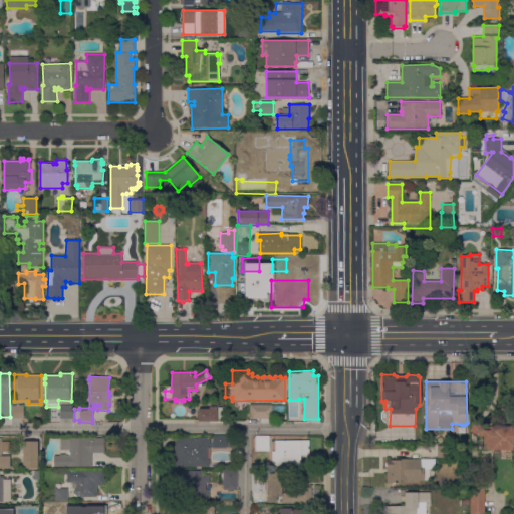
[(217,390),(217,394),(215,396),(211,396),(209,394),(209,390),(211,388),(214,388),(217,390)]
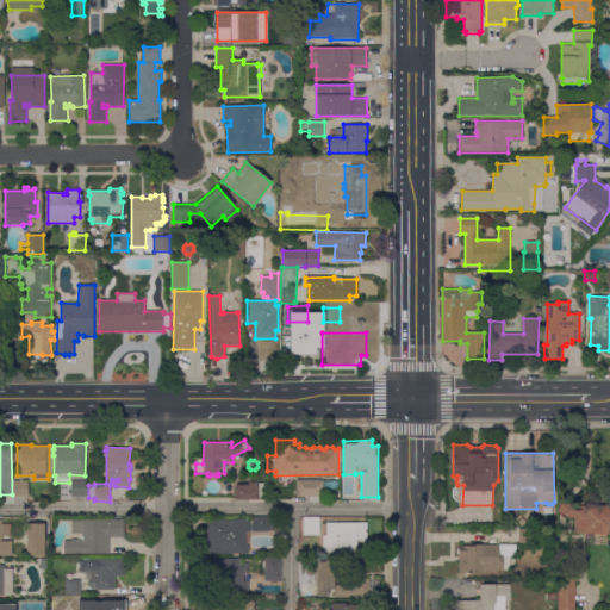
[(29,497),(14,497),(14,478),(19,478),(19,480),(23,480),(23,481),(27,481),(29,497)]
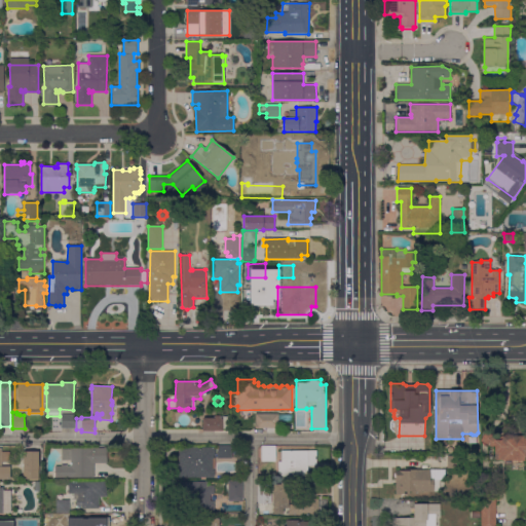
[(75,414),(75,428),(62,427),(62,414),(75,414)]
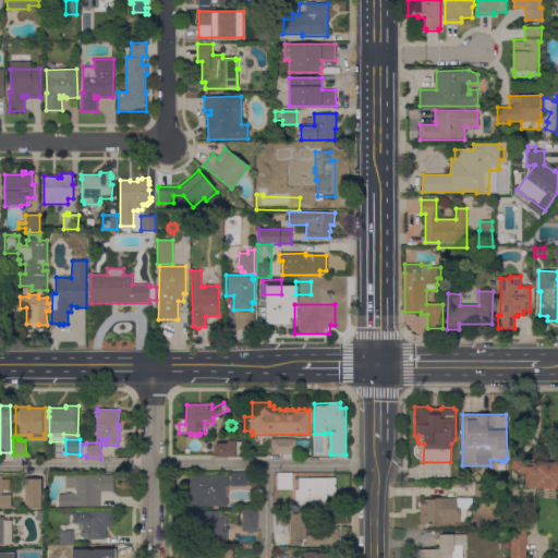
[(295,455),(271,455),(271,439),(295,439),(295,455)]
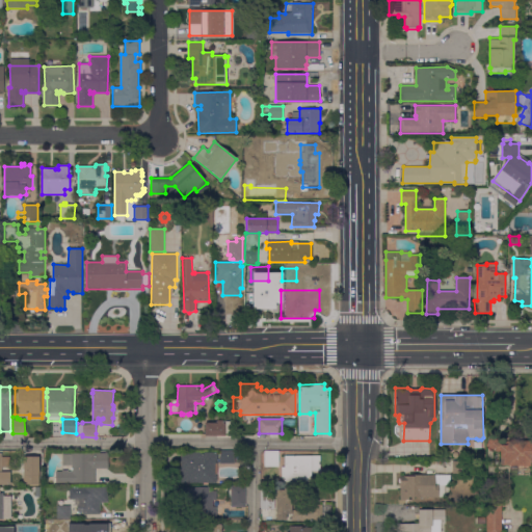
[(205,423),(217,423),(217,420),(223,420),(223,424),(224,424),(225,435),(206,436),(206,433),(205,423)]
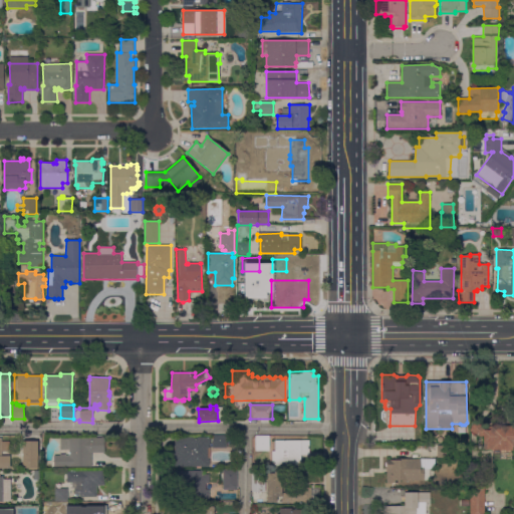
[(513,450),(488,450),(488,442),(483,443),(483,438),(470,431),(474,423),(485,429),(490,429),(490,425),(499,424),(499,426),(513,425),(513,450)]
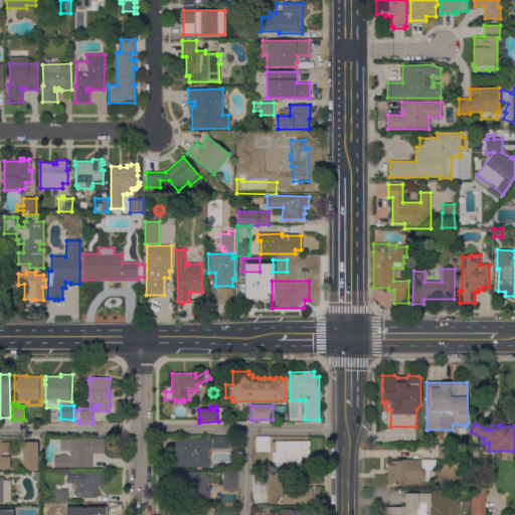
[(193,438),(193,440),(198,440),(198,439),(209,439),(209,440),(210,440),(210,446),(209,446),(209,449),(207,449),(207,459),(209,459),(209,461),(210,461),(210,468),(174,467),(175,438),(193,438)]
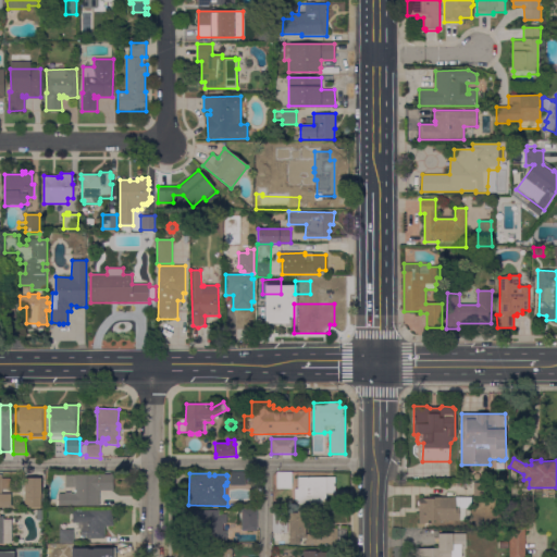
[(246,473),(246,485),(231,485),(231,473),(246,473)]
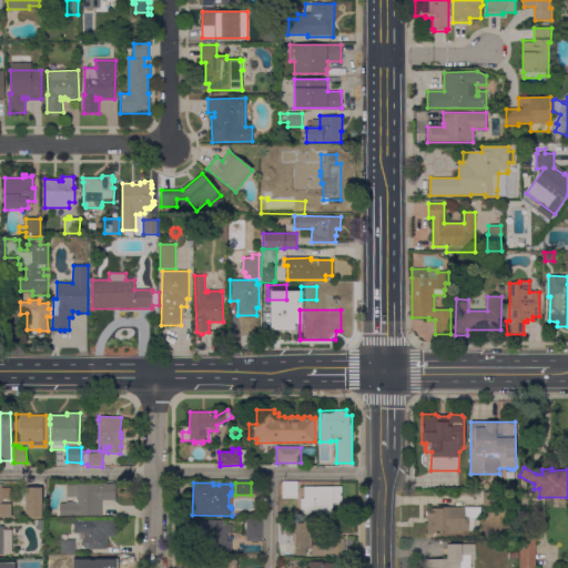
[(282,498),(282,483),(297,483),(298,498),(282,498)]
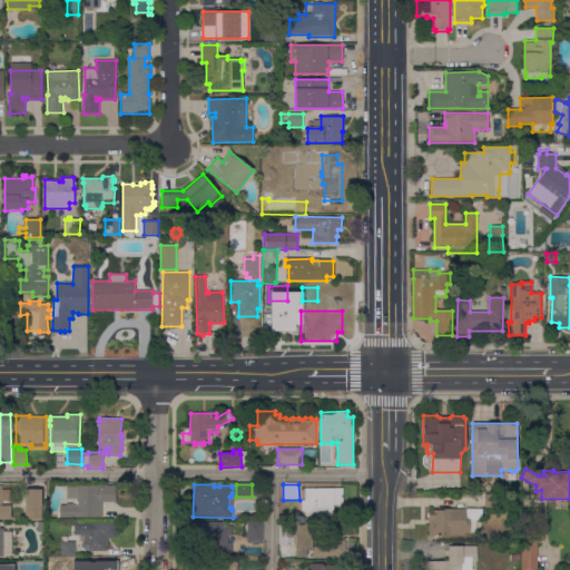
[(0,485),(2,485),(2,490),(11,490),(11,501),(1,501),(1,505),(11,505),(11,520),(0,520),(0,485)]
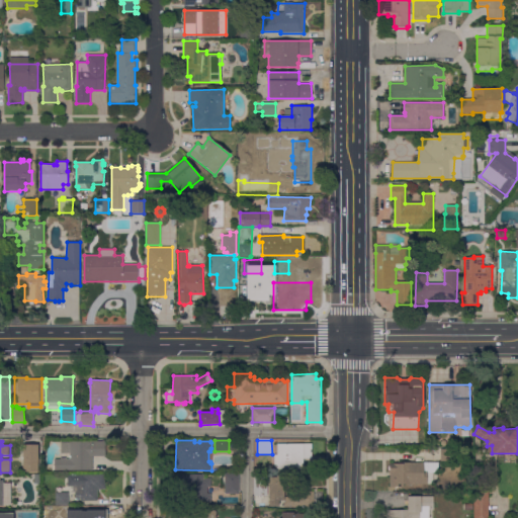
[(105,441),(106,456),(92,456),(92,470),(55,470),(55,459),(61,459),(61,458),(66,458),(66,459),(70,459),(70,453),(61,453),(61,442),(70,442),(70,441),(105,441)]
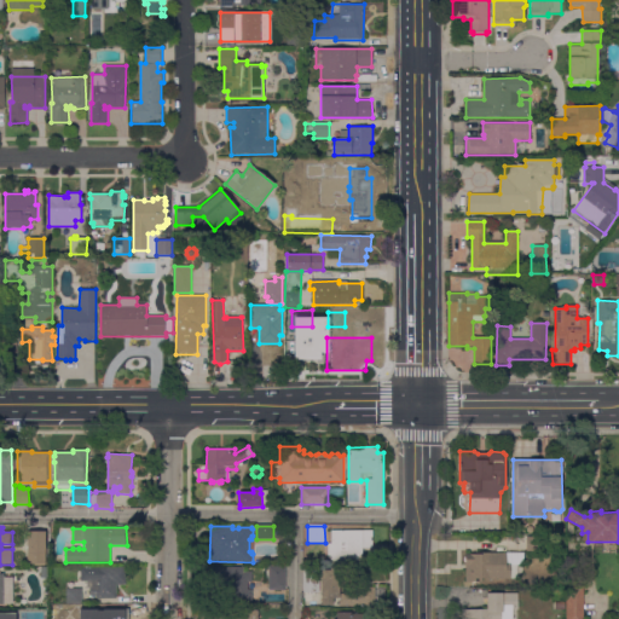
[(45,531),(45,566),(33,566),(33,562),(27,562),(27,531),(45,531)]
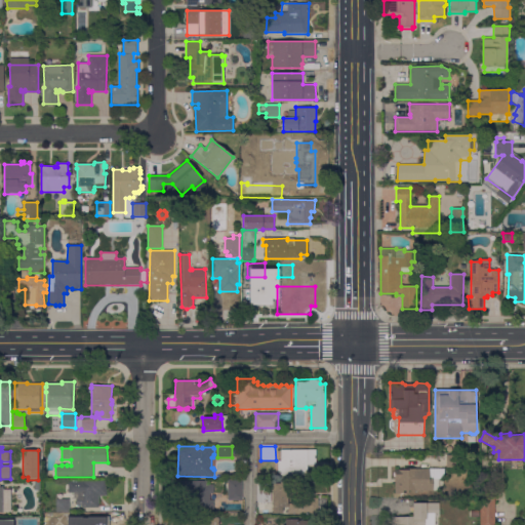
[(316,465),(308,465),(308,475),(278,475),(278,461),(281,461),(281,450),(316,450),(316,465)]
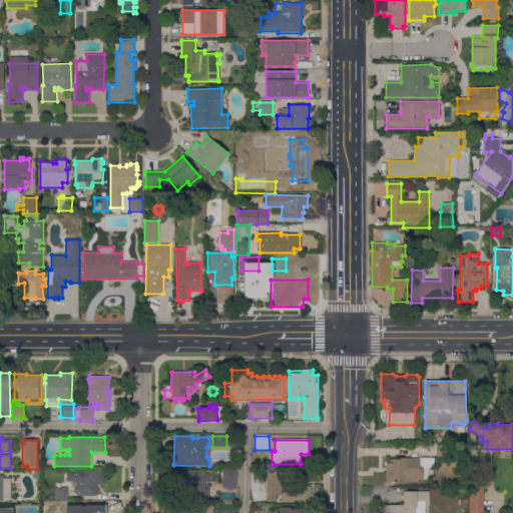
[(450,445),(449,457),(436,457),(436,445),(450,445)]
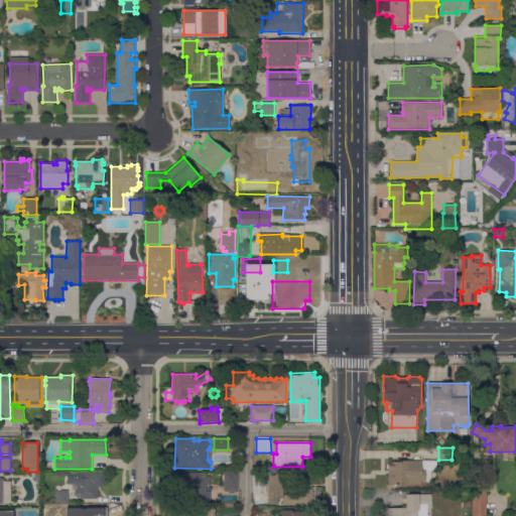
[(436,471),(431,471),(431,483),(402,483),(402,486),(388,485),(388,462),(396,462),(396,461),(436,461),(436,471)]
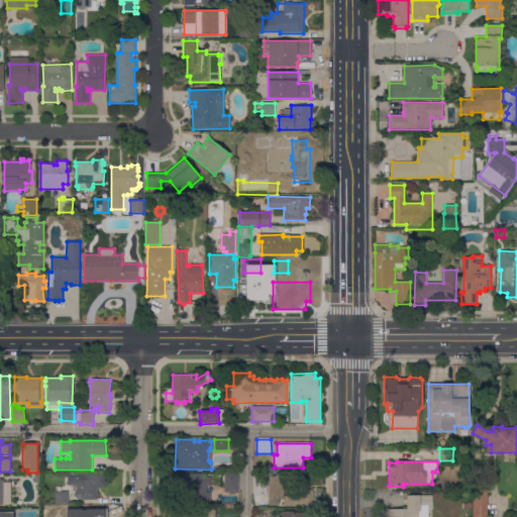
[(225,473),(238,473),(238,493),(224,493),(225,473)]
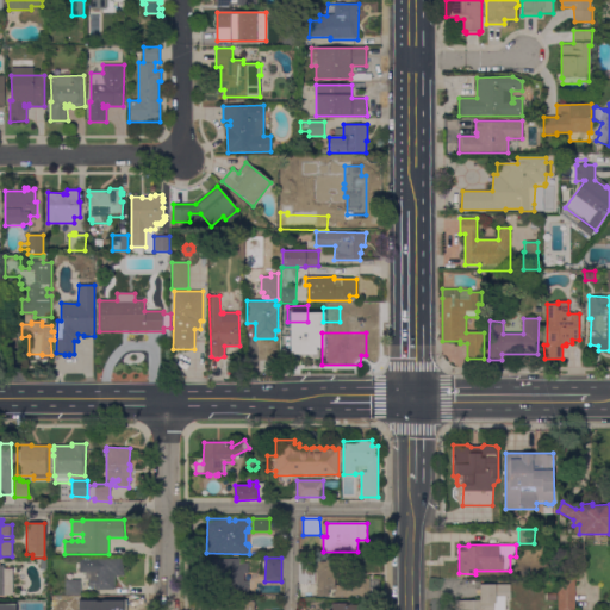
[(124,559),(124,576),(114,576),(114,590),(95,590),(95,587),(89,587),(89,579),(85,579),(85,573),(79,573),(79,559),(124,559)]
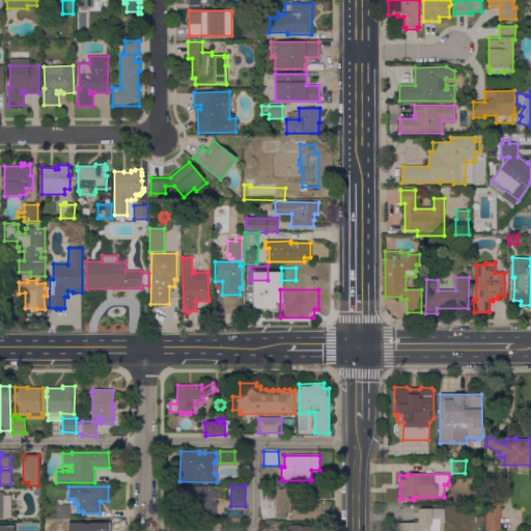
[(208,486),(208,491),(216,491),(216,499),(213,499),(213,506),(216,506),(216,515),(203,515),(203,510),(193,510),(193,502),(183,502),(183,486),(208,486)]
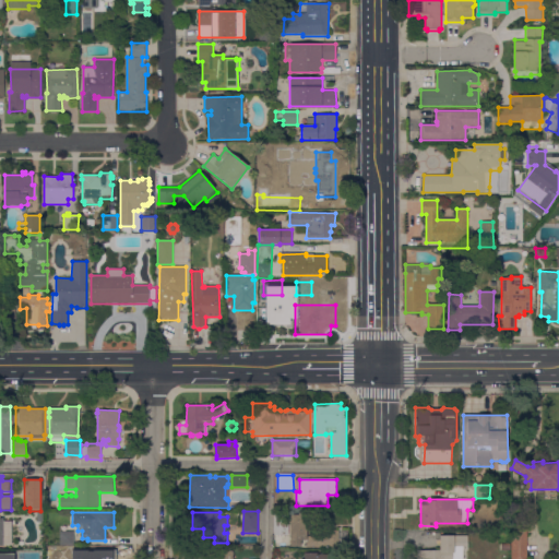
[(290,515),(298,515),(298,513),(301,513),(301,515),(307,515),(307,536),(313,536),(313,531),(339,531),(339,548),(307,547),(307,539),(301,539),(301,547),(290,547),(290,515)]
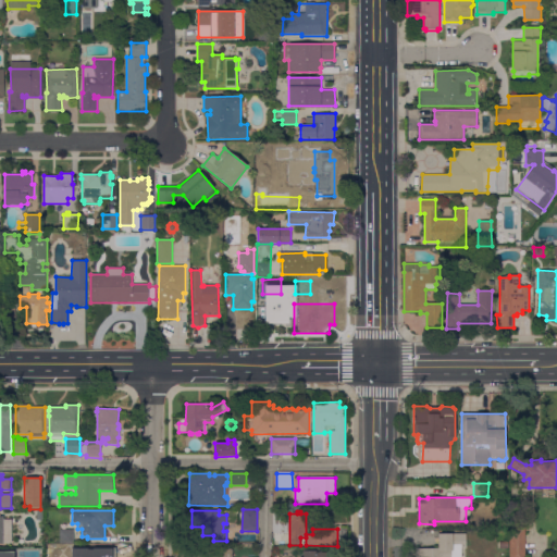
[(273,512),(288,512),(288,533),(273,533),(273,512)]
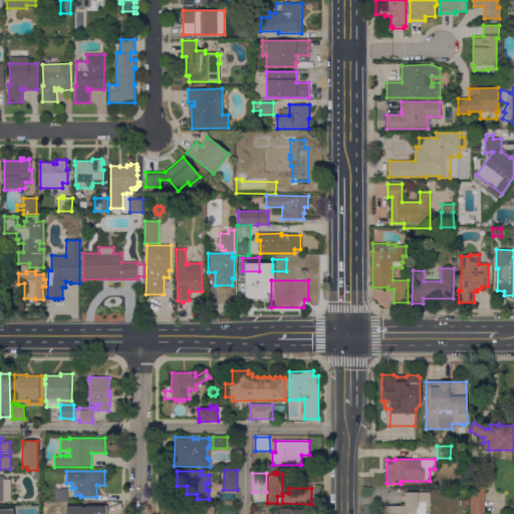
[(0,501),(9,502),(9,475),(0,475),(0,501)]
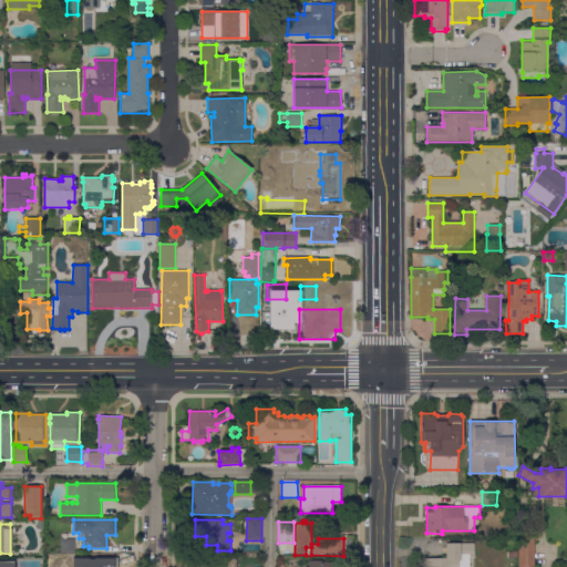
[(518,536),(521,536),(521,531),(533,532),(533,536),(535,536),(534,566),(518,566),(518,558),(518,553),(518,536)]
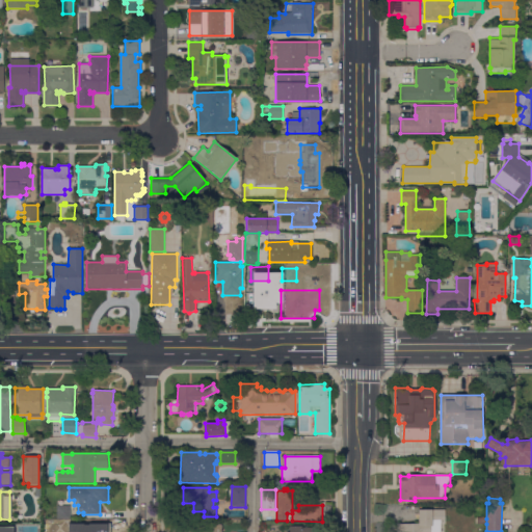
[(71,520),(57,520),(57,506),(71,506),(71,520)]
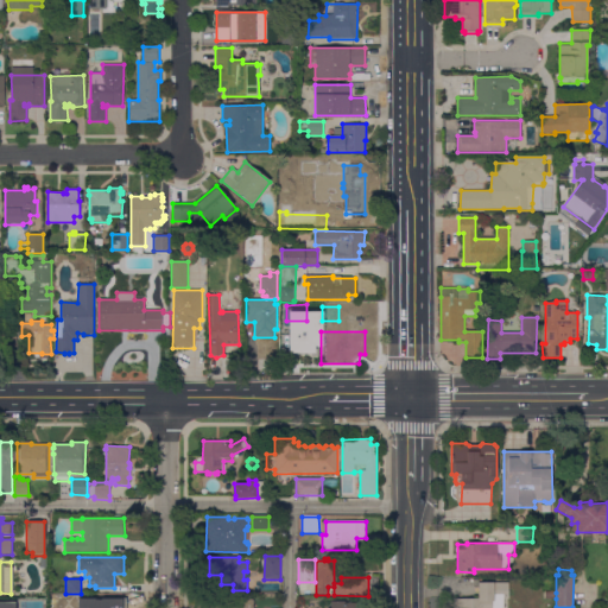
[(455,607),(455,599),(479,599),(479,582),(508,582),(508,599),(504,599),(504,607),(455,607)]
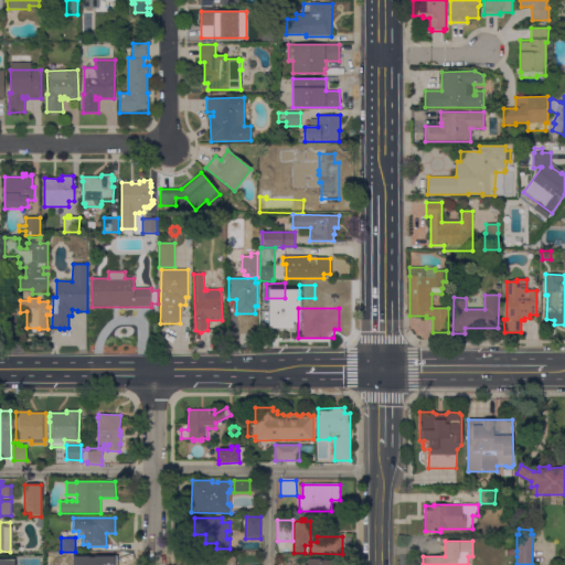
[(114,554),(114,562),(112,562),(112,564),(72,564),(72,555),(89,554),(89,561),(97,561),(97,554),(114,554)]
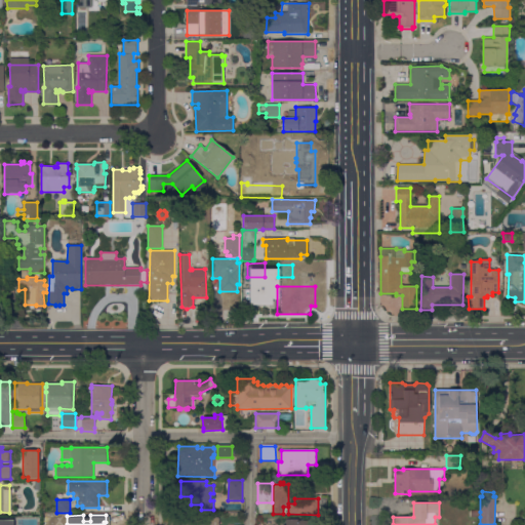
[(207,515),(207,518),(218,518),(218,524),(180,524),(180,515),(207,515)]
